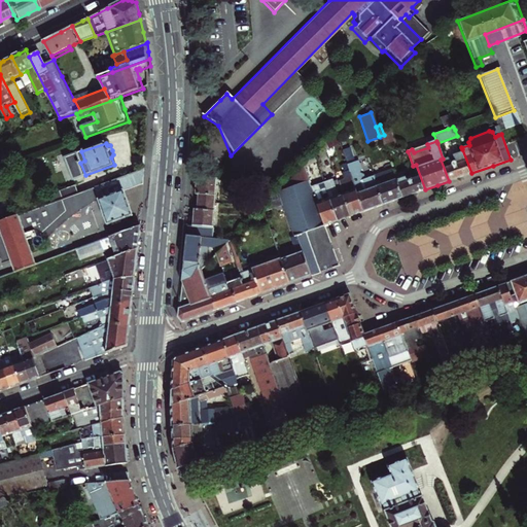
[(427,144),(412,149),(414,152),(428,147),(427,144)]
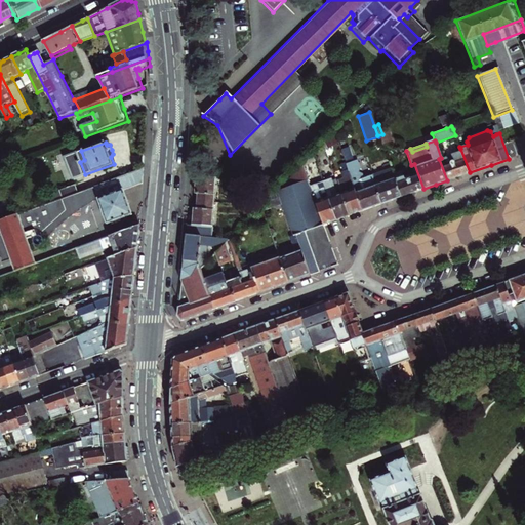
[(454,163),(450,164),(447,166),(444,159),(443,157),(441,158),(439,159),(447,180),(458,176),(470,172),(460,149),(451,153),(454,163)]
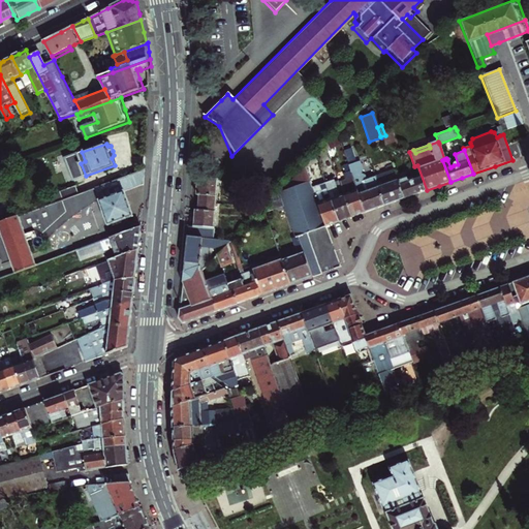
[(85,161),(82,152),(66,158),(75,180),(86,176),(81,163),(85,161)]
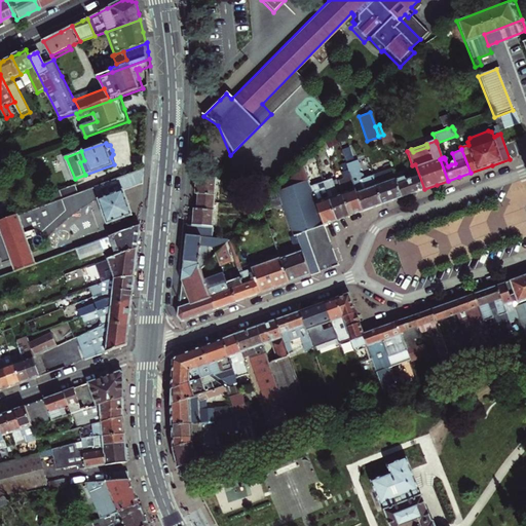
[(345,165),(363,212),(371,209),(382,204),(372,176),(371,176),(364,179),(362,175),(358,174),(360,170),(357,160),(345,164),(345,165)]
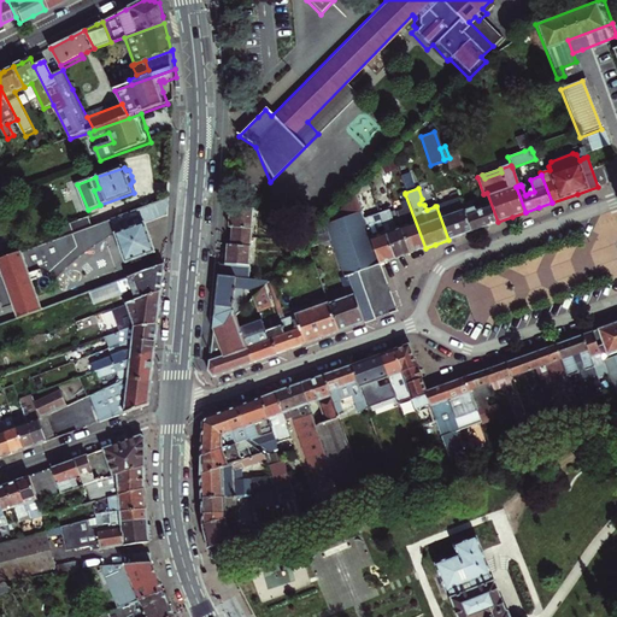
[(463,211),(471,231),(483,228),(498,222),(487,193),(483,194),(486,203),(474,206),(470,200),(460,204),(463,211)]
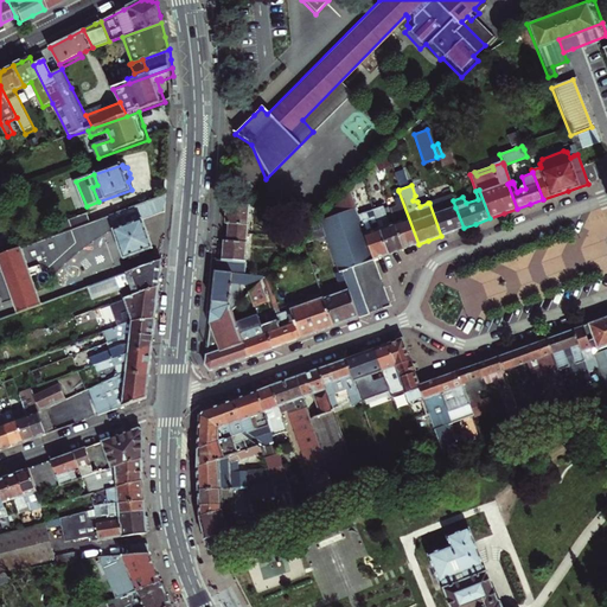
[(326,236),(338,272),(342,270),(358,318),(370,313),(352,268),(356,267),(375,260),(357,215),(347,191),(319,219),(326,236)]
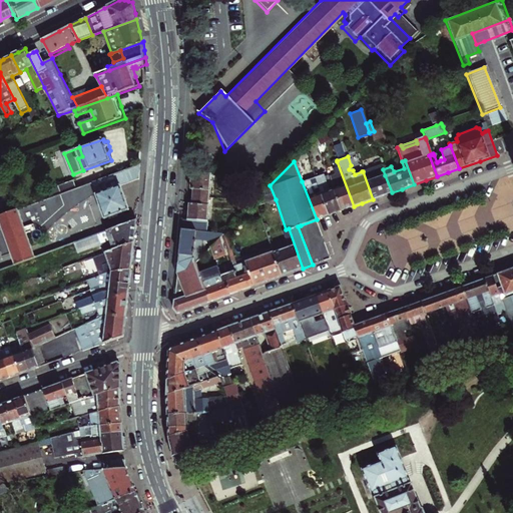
[(329,177),(342,210),(348,208),(354,206),(337,161),(334,162),(336,166),(334,167),(337,174),(329,177)]
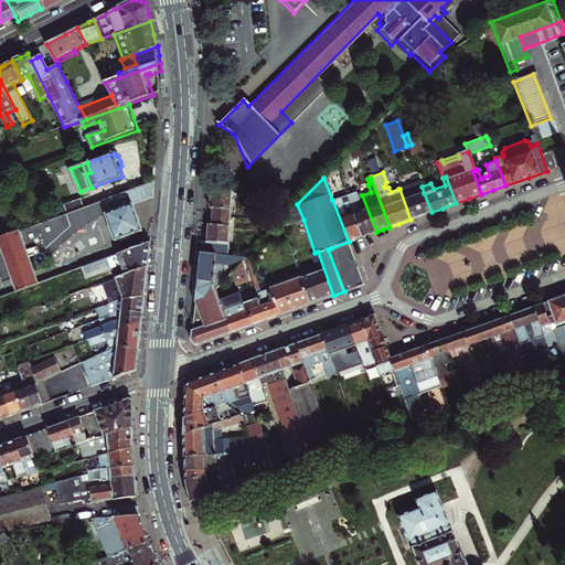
[(104,201),(107,208),(108,213),(107,214),(117,241),(144,231),(139,216),(136,204),(155,198),(156,182),(104,201)]
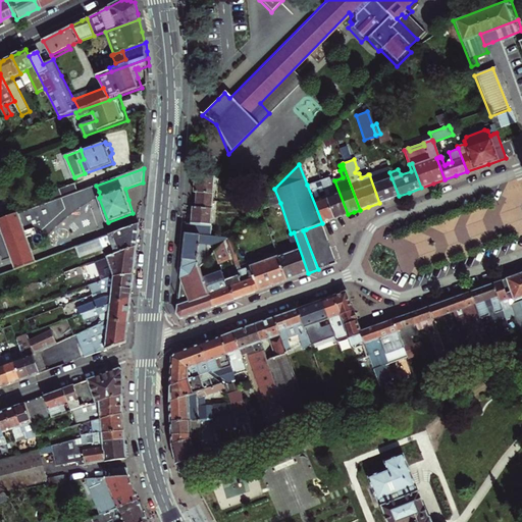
[(369,174),(379,203),(387,200),(399,196),(392,178),(387,168),(369,174)]
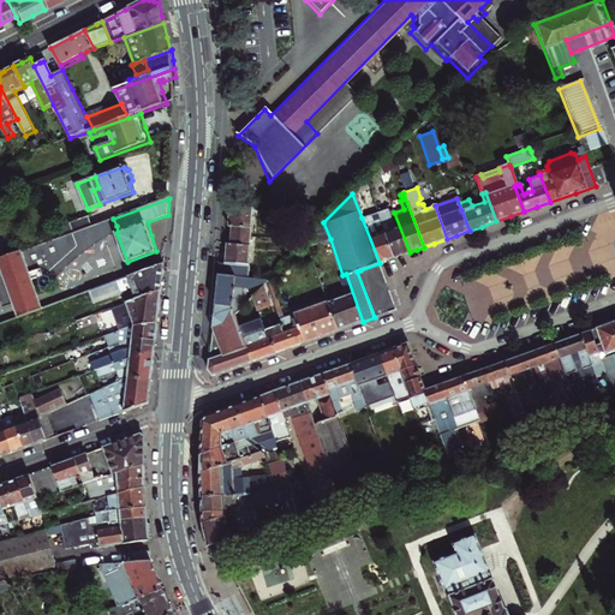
[(249,208),(231,207),(230,218),(228,227),(233,227),(231,245),(227,244),(226,255),(225,263),(243,264),(249,208)]
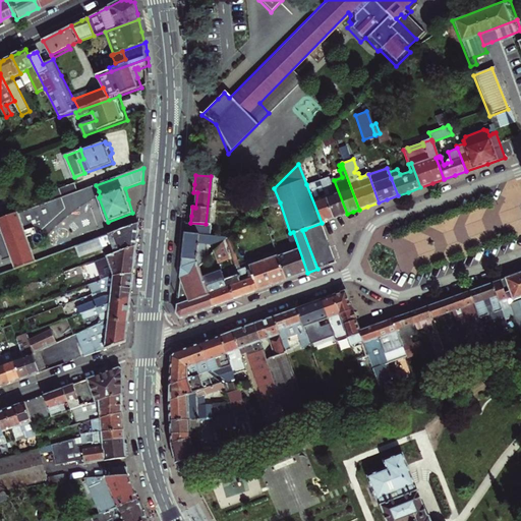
[(326,196),(334,219),(339,217),(347,214),(334,180),(330,181),(328,177),(320,180),(326,196)]
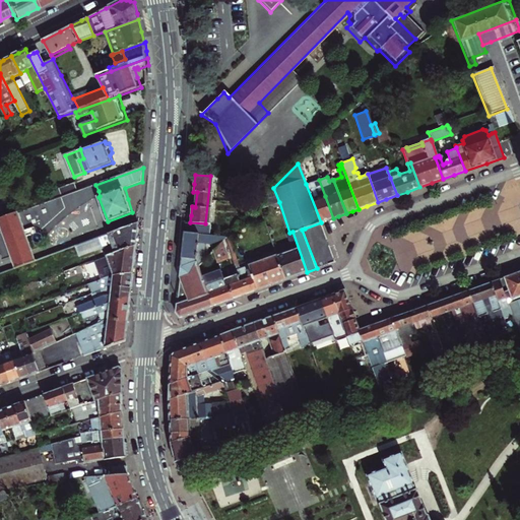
[(79,191),(76,182),(62,188),(64,196),(79,191)]
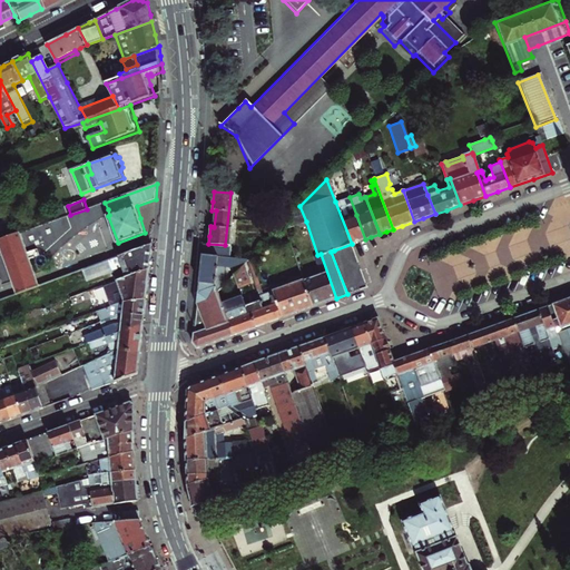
[(360,241),(365,239),(356,215),(350,217),(343,199),(335,202),(352,244),(360,241)]
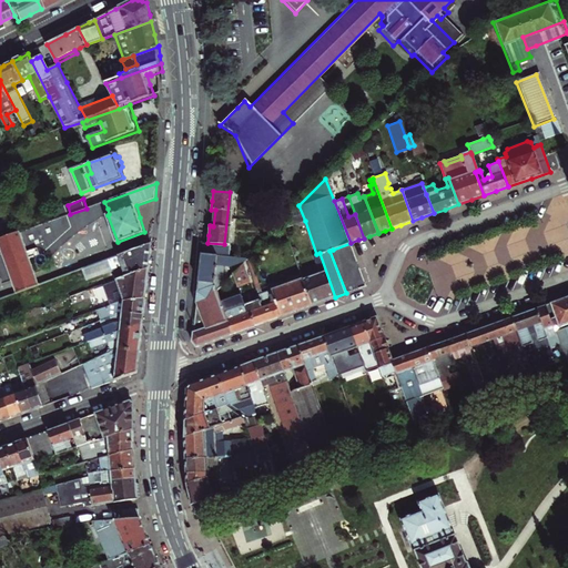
[(87,227),(103,217),(108,215),(109,214),(108,209),(104,202),(99,204),(87,209),(70,214),(68,215),(72,227),(40,256),(44,256),(47,259),(48,261),(77,234),(87,227)]
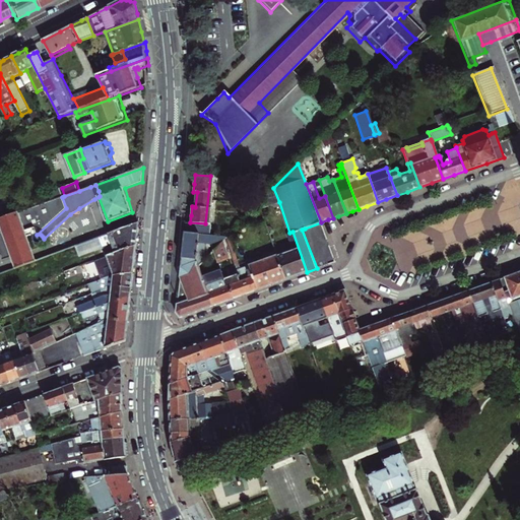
[(268,206),(279,202),(273,188),(265,197),(268,206)]
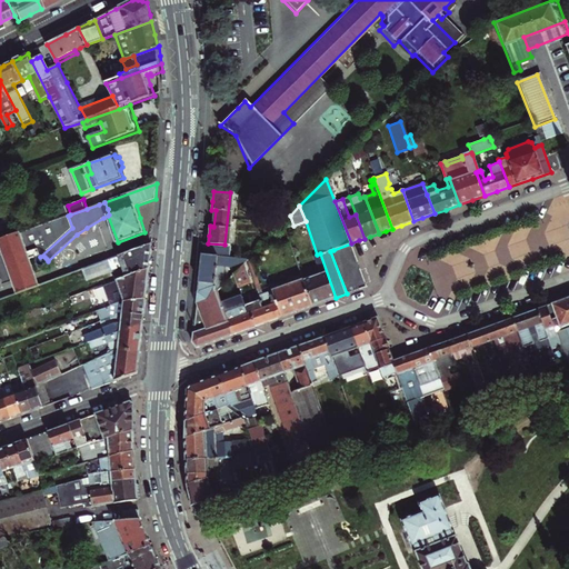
[(72,228),(68,216),(20,233),(7,239),(0,240),(0,256),(6,255),(16,281),(19,293),(41,285),(31,259),(40,256),(40,257),(72,228)]
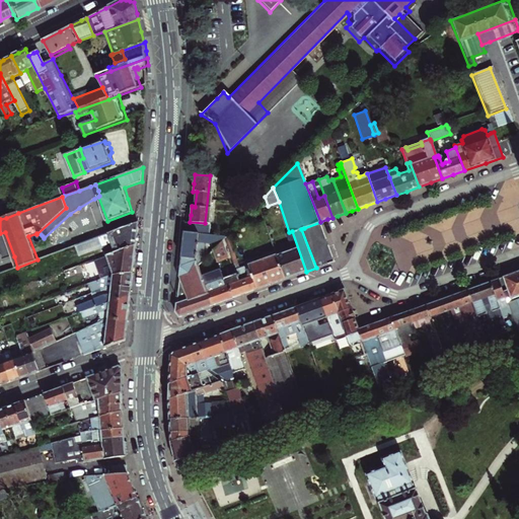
[(0,206),(0,207),(6,218),(18,213),(11,201),(0,206)]
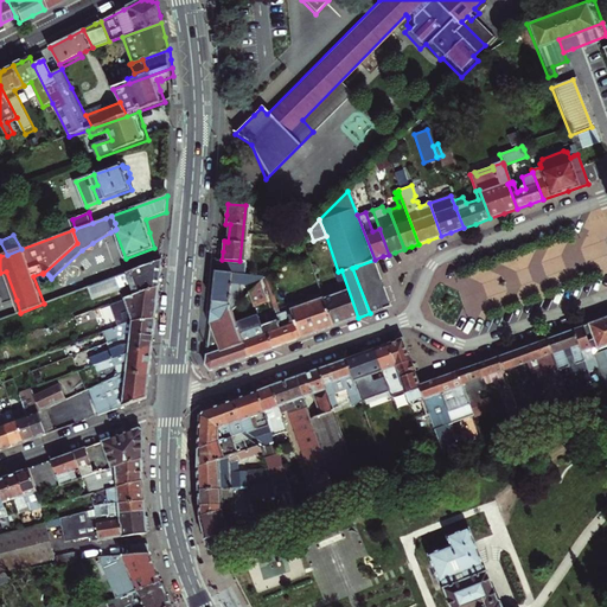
[(159,261),(88,288),(93,300),(120,291),(123,300),(132,298),(159,287),(160,280),(161,269),(163,260),(159,261)]
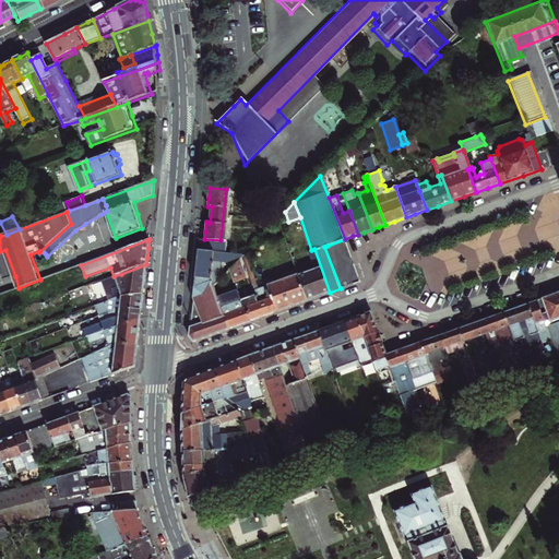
[(199,250),(226,252),(227,241),(221,240),(204,239),(199,239),(199,250)]
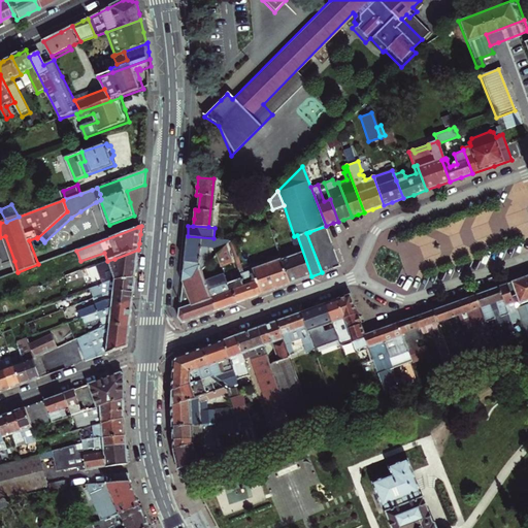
[(282,259),(290,284),(302,279),(311,276),(297,235),(294,236),(291,238),(296,254),(282,259)]
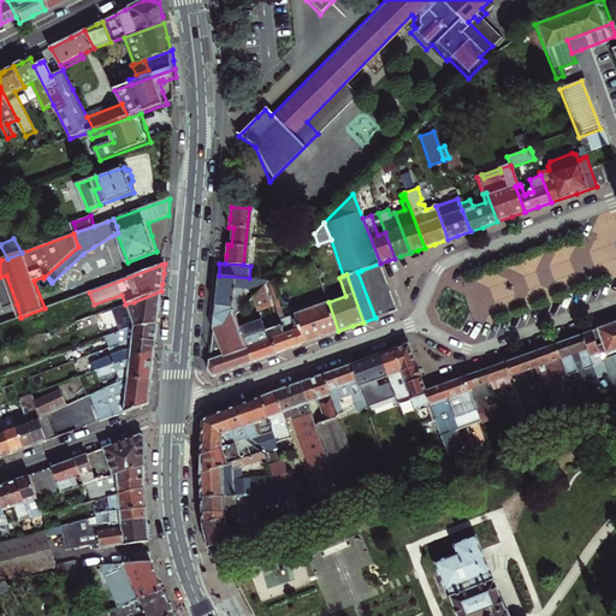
[(6,276),(0,277),(0,289),(7,308),(17,304),(6,276)]
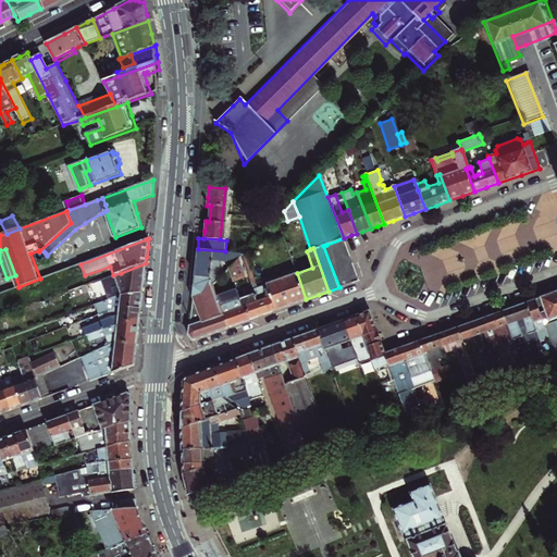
[(213,285),(223,274),(219,273),(220,260),(226,260),(226,262),(231,262),(231,260),(236,261),(242,256),(244,252),(225,251),(198,249),(196,267),(194,286),(211,281),(213,285)]
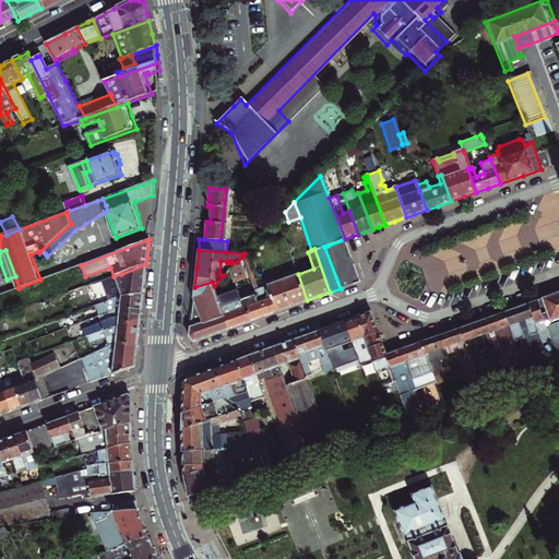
[(250,276),(242,257),(237,262),(228,270),(234,283),(250,276)]
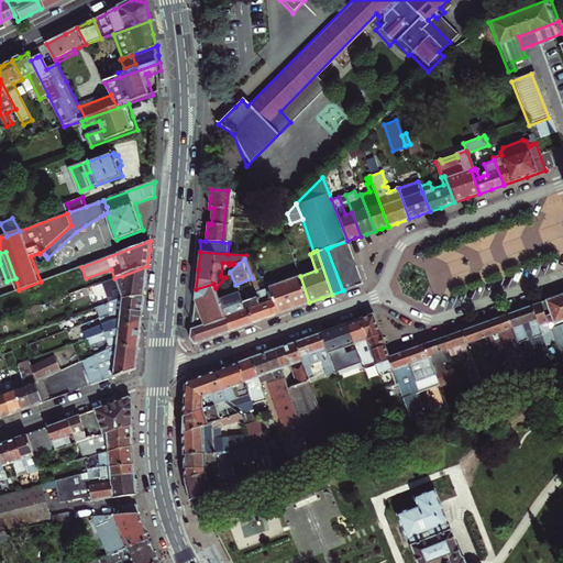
[(122,299),(123,299),(144,297),(146,284),(147,266),(122,276),(123,293),(95,302),(98,308),(116,301),(122,299)]
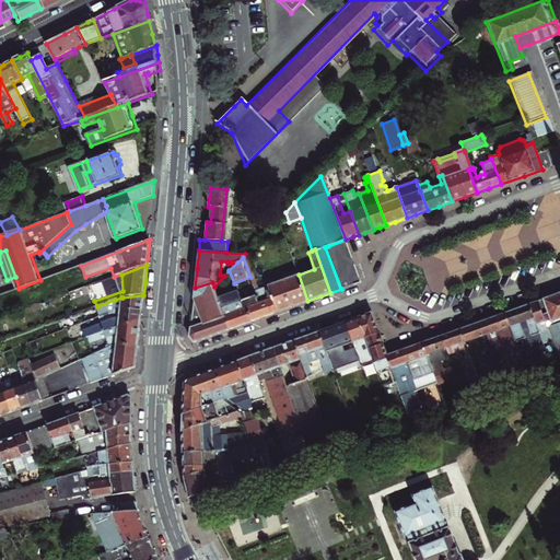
[(272,299),(278,312),(289,307),(292,306),(307,301),(299,275),(298,271),(261,286),(257,275),(253,276),(259,292),(264,302),(272,299)]
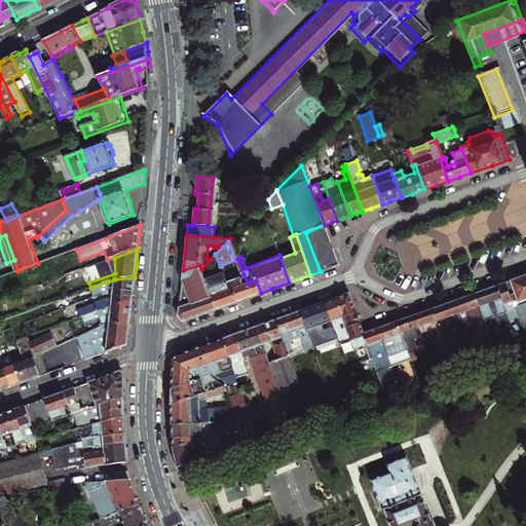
[(204,279),(201,269),(199,265),(183,270),(182,276),(178,316),(180,318),(182,321),(216,309),(204,279)]
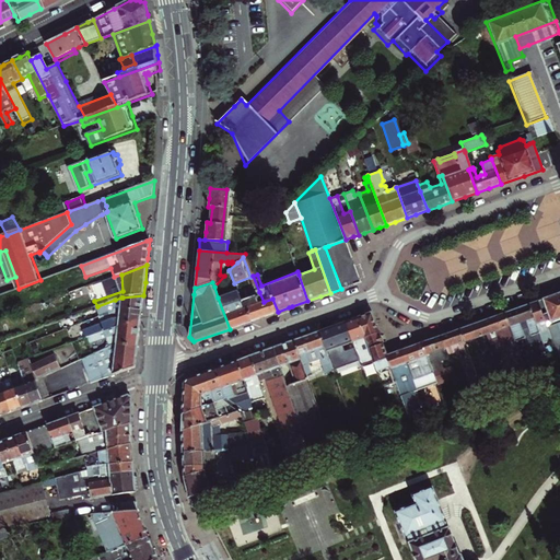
[(237,290),(218,298),(230,329),(242,325),(252,322),(246,308),(243,310),(238,301),(241,300),(237,290)]
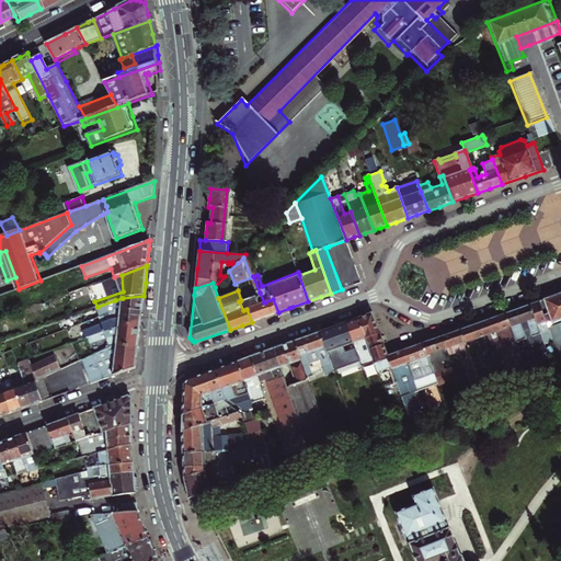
[(260,293),(241,300),(239,301),(243,310),(247,309),(252,322),(263,318),(278,312),(273,299),(264,302),(260,293)]
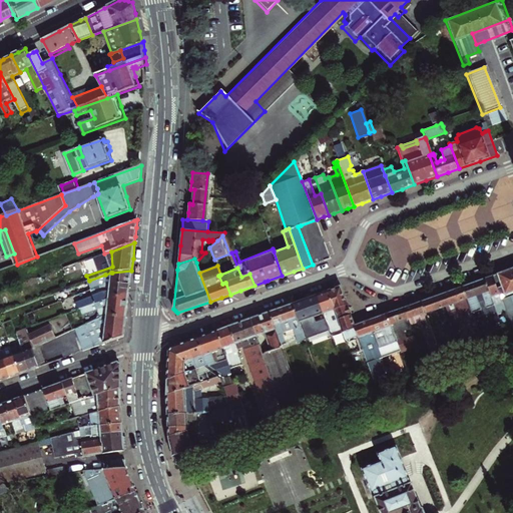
[(512,269),(503,273),(493,277),(502,301),(504,300),(512,324),(512,269)]
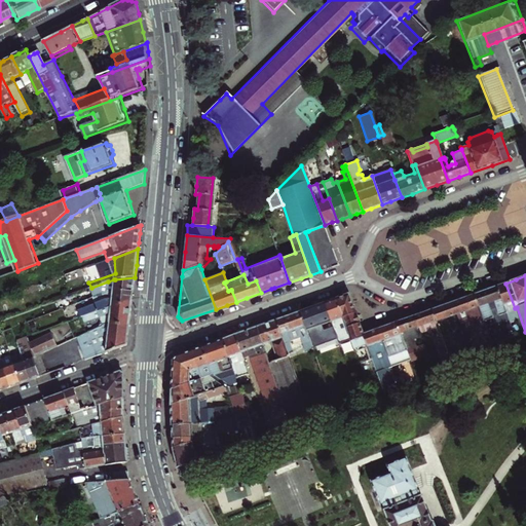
[(115,279),(114,292),(134,290),(134,284),(135,277),(115,279)]
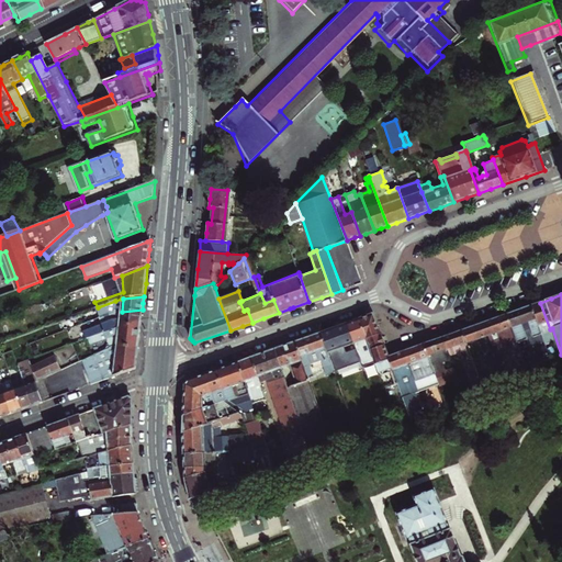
[(115,301),(98,307),(100,312),(116,306),(115,301)]
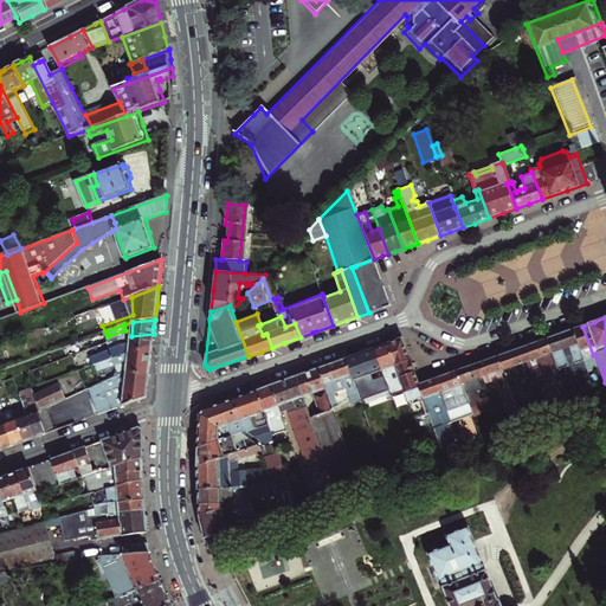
[(597,366),(593,355),(582,327),(578,328),(573,330),(584,360),(587,369),(597,366)]
